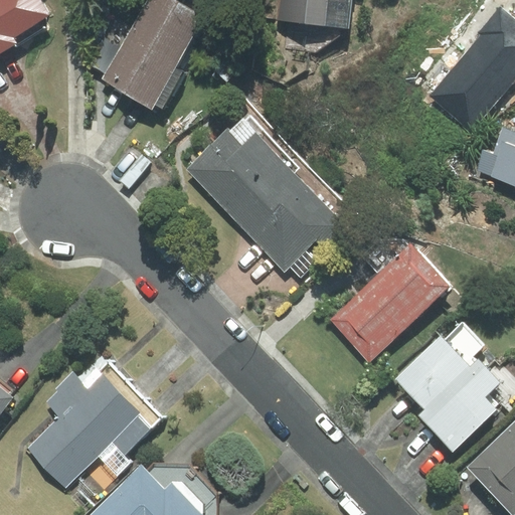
[(0,0),(0,53),(17,43),(13,36),(49,15),(39,0),(0,0)]
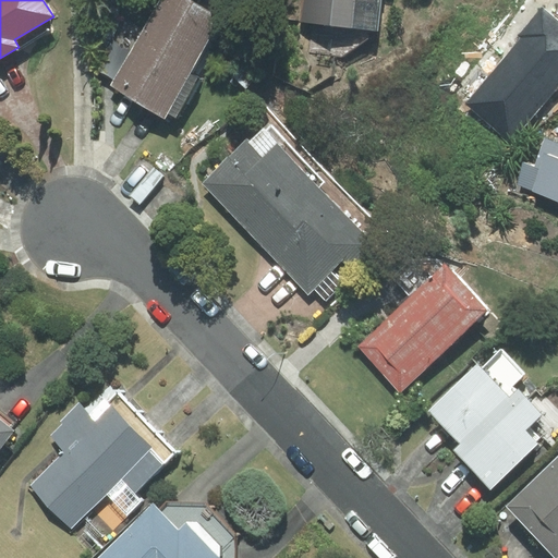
[(221,17),(190,0),(161,0),(132,50),(116,40),(98,70),(114,80),(111,85),(164,116),(221,17)]
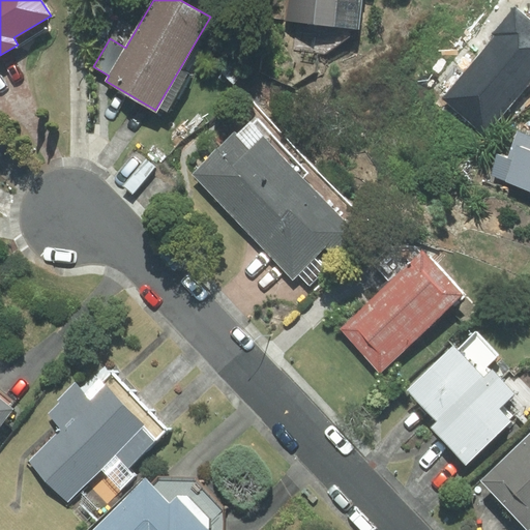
[(285,0),(283,28),(365,35),(367,0),(285,0)]
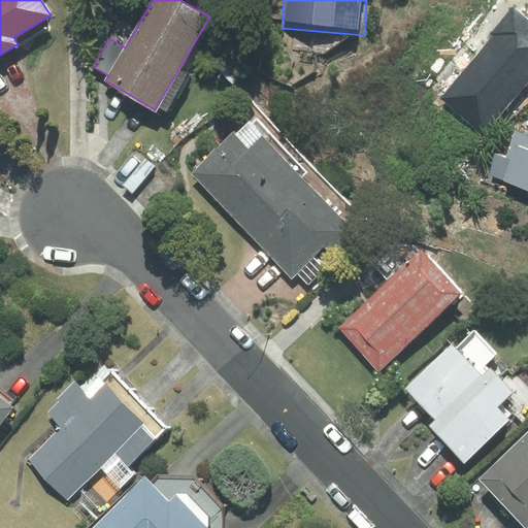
[(527,85),(527,25),(515,10),(439,85),(475,132),(527,85)]
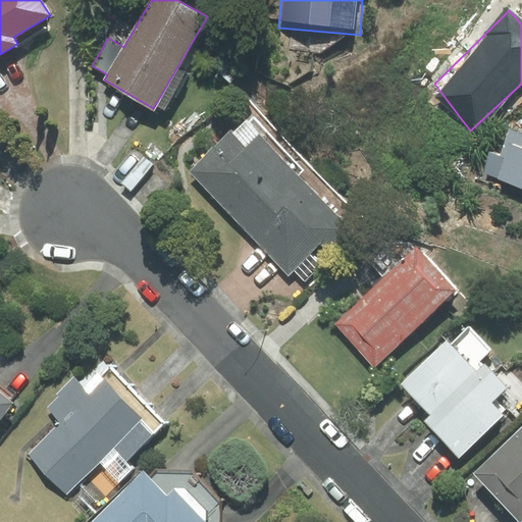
[(320,245),(330,254),(353,230),(298,175),(303,170),(254,117),(249,123),(246,121),(232,133),(230,131),(191,171),(289,276),(294,270),(305,281),(321,266),(310,255),(320,245)]
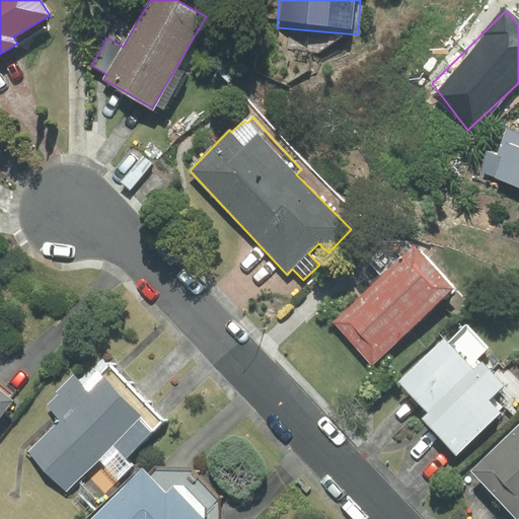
[(518,122),(514,120),(490,173),(518,187),(518,122)]
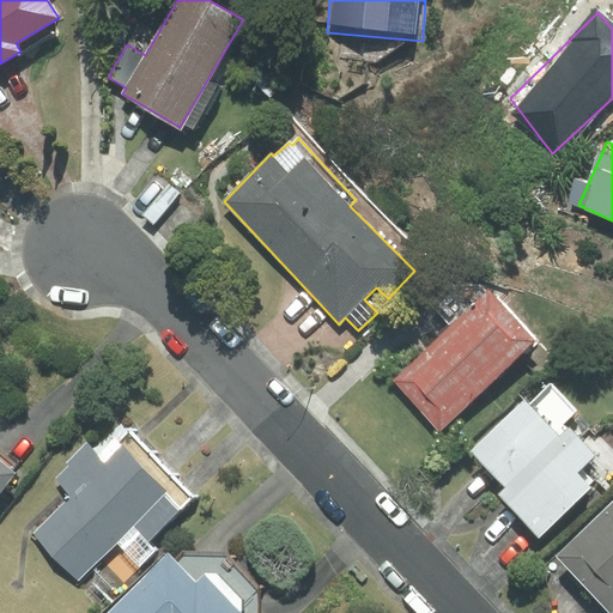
[(489,292),(394,382),(441,430),(535,340),(489,292)]
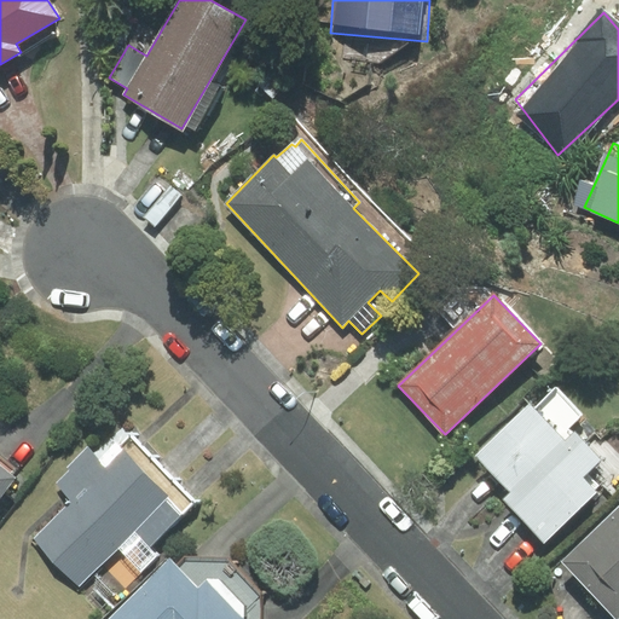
[(510,508),(580,440),(567,426),(579,415),(555,391),(534,410),(528,404),(475,456),(510,492),(503,499),(510,508)]
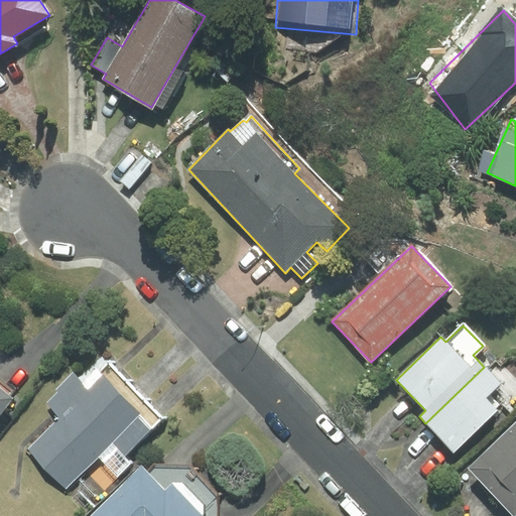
[(67,488),(99,457),(117,476),(131,463),(124,456),(162,418),(108,361),(83,385),(76,377),(46,404),(60,419),(29,449),(67,488)]
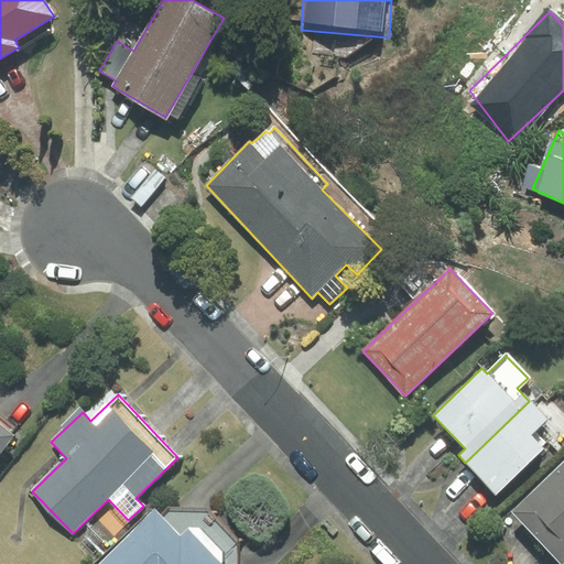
[(529,401),(465,463),(496,495),(543,448),(531,435),(548,419),(529,401)]
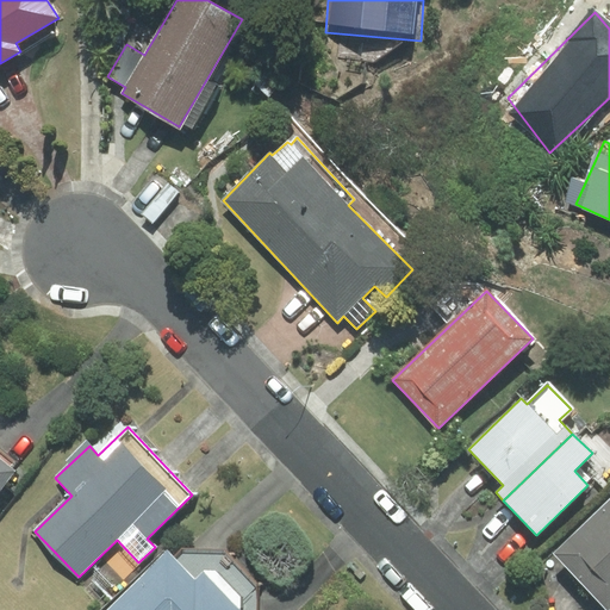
[(0,490),(16,472),(11,468),(16,462),(0,449),(0,490)]
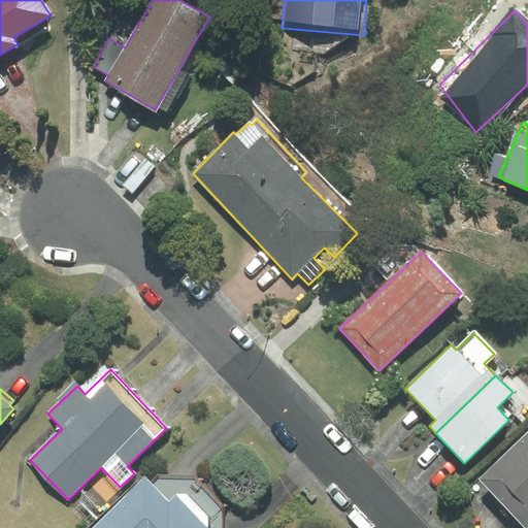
[(527,433),(481,479),(527,527),(527,526),(527,433)]
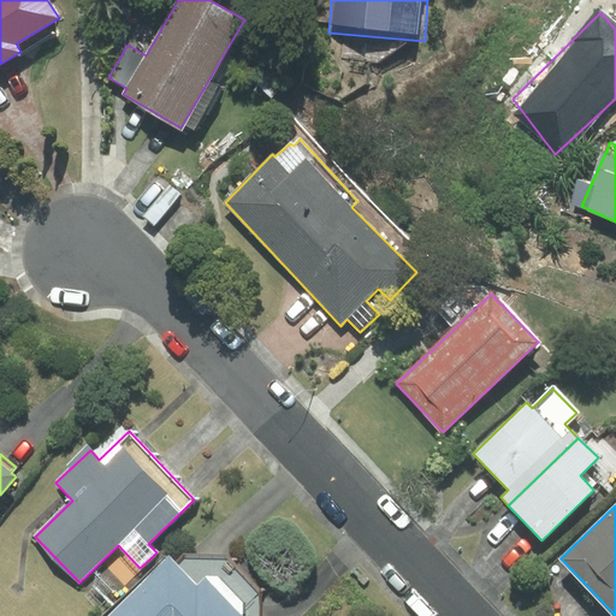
[(184,558),(176,567),(169,561),(111,615),(258,615),(259,593),(226,561),(184,558)]
